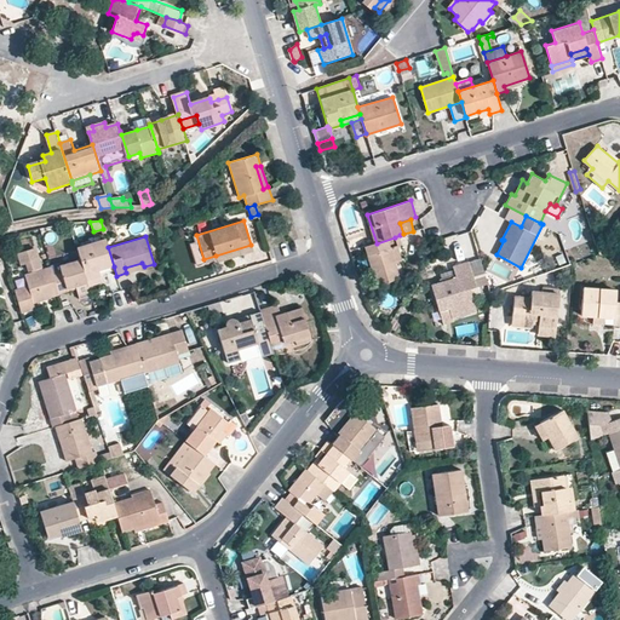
[(80,259),(86,282),(87,285),(102,281),(99,271),(114,267),(108,247),(105,237),(76,246),(80,259)]
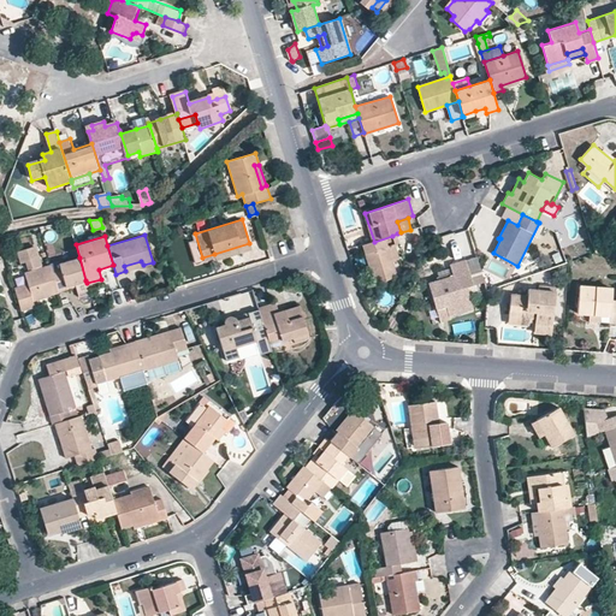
[(397,277),(392,260),(388,246),(395,243),(392,236),(374,242),(363,244),(375,284),(397,277)]
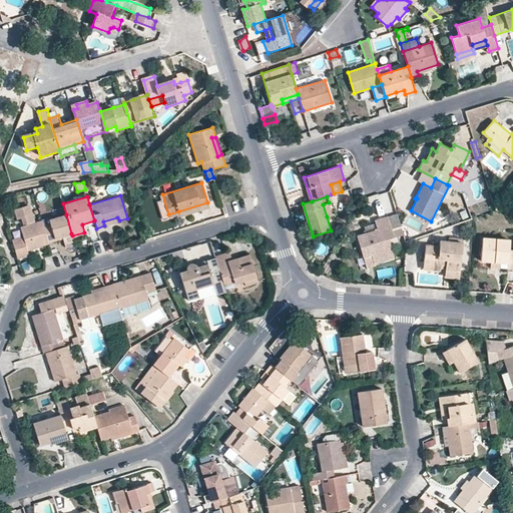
[(208,206),(207,202),(178,211),(180,215),(208,206)]
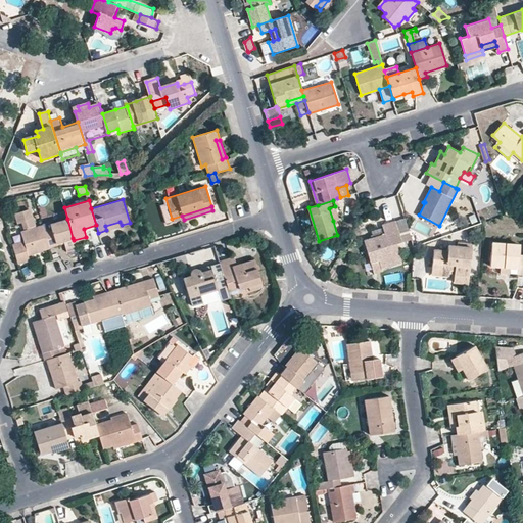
[(339,219),(335,206),(329,208),(333,221),(339,219)]
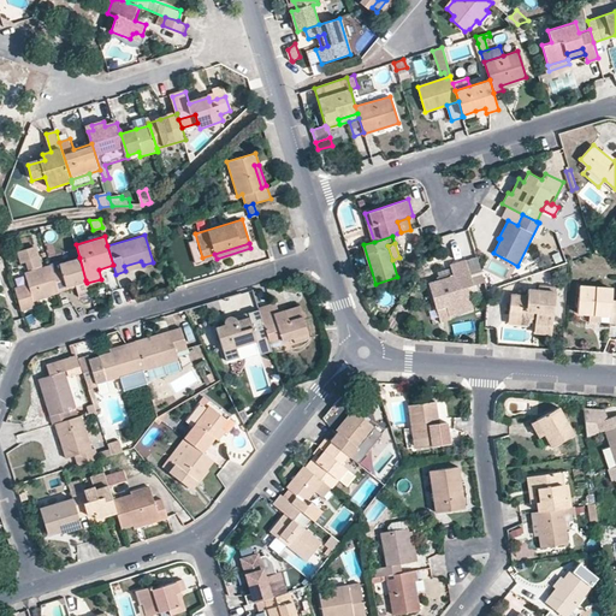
[(33,300),(59,291),(53,272),(51,265),(41,267),(35,247),(18,252),(21,262),(25,261),(28,268),(30,267),(31,271),(24,273),(28,284),(15,288),(22,311),(34,306),(33,300)]
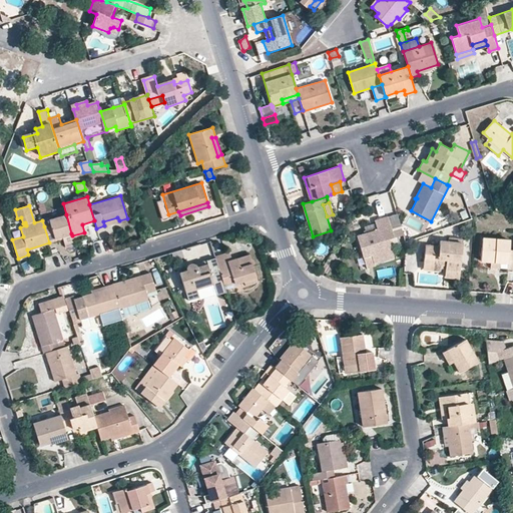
[(398,212),(388,216),(395,238),(405,234),(398,212)]
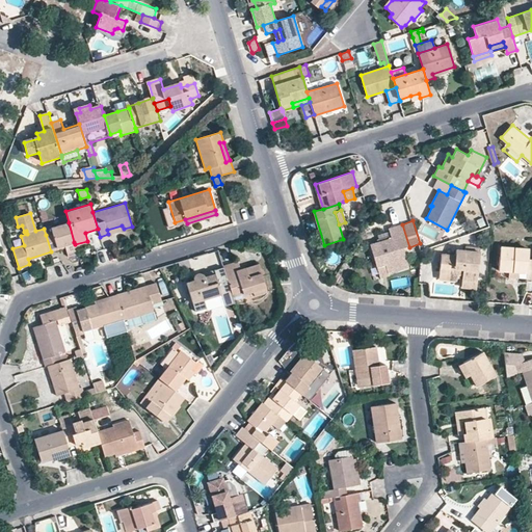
[(68,256),(78,253),(75,244),(74,242),(69,222),(50,228),(52,234),(46,235),(51,251),(57,249),(56,247),(64,244),(65,247),(68,256)]
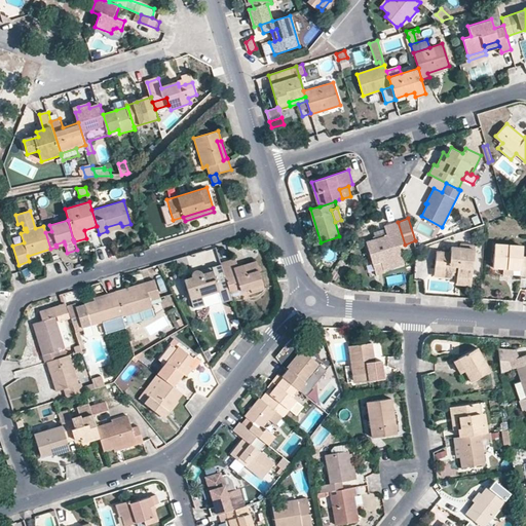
[(405,245),(398,222),(384,226),(387,235),(367,241),(374,264),(381,261),(384,270),(405,264),(400,247),(405,245)]
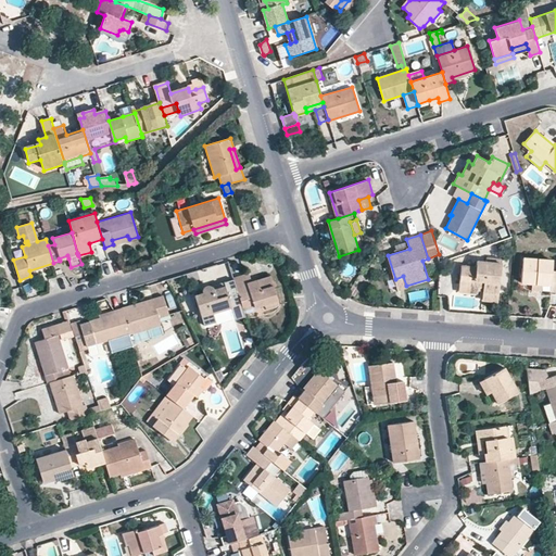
[(113,244),(129,239),(127,236),(112,240),(113,244)]
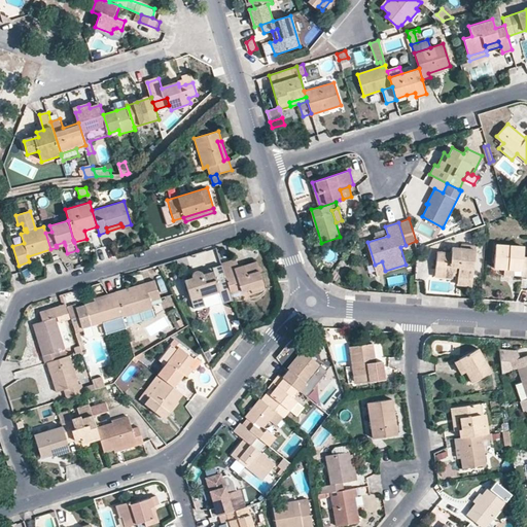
[(437,252),(435,272),(453,273),(458,274),(458,277),(473,278),(476,246),(452,245),(452,253),(437,252)]
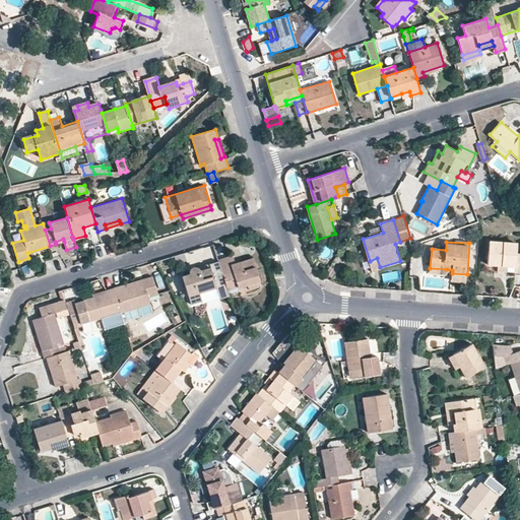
[(516,272),(519,272),(519,254),(517,254),(518,244),(490,242),(489,264),(516,266),(516,272)]
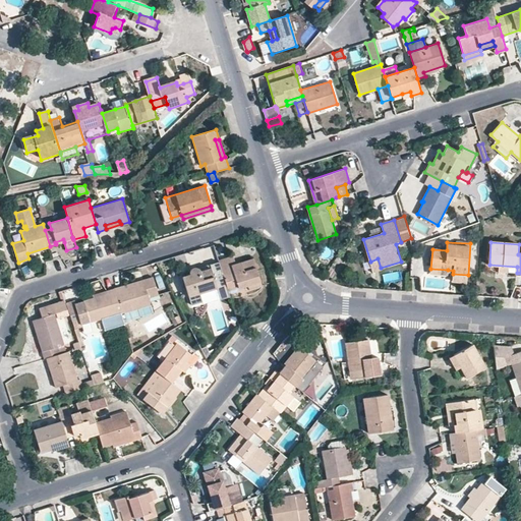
[(219,261),(219,262),(227,284),(228,290),(247,285),(249,289),(262,286),(252,258),(234,265),(232,256),(219,261)]
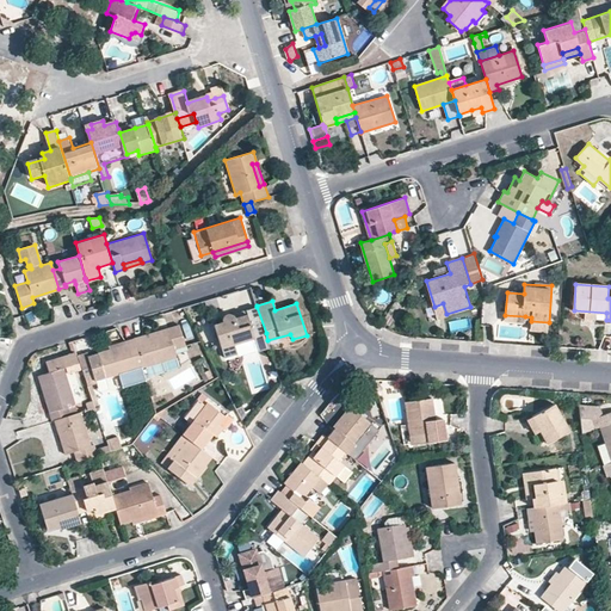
[(437,316),(446,314),(443,303),(434,307),(437,316)]
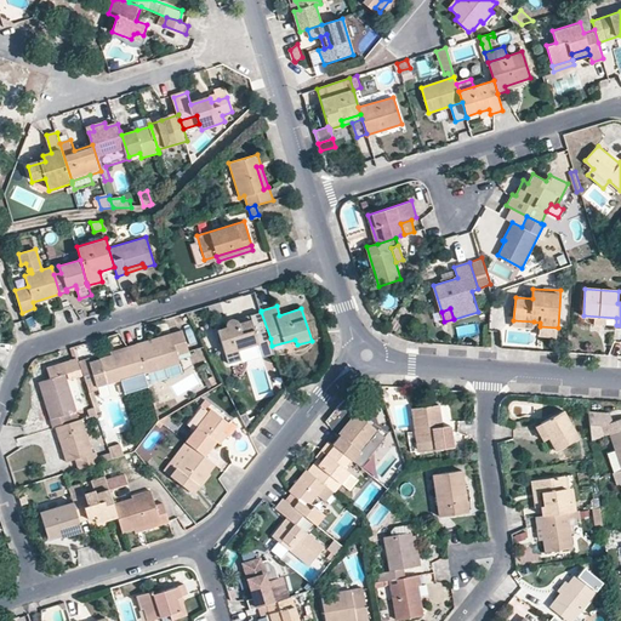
[(271,339),(261,312),(250,315),(251,319),(239,323),(238,320),(238,319),(237,318),(234,318),(233,318),(232,318),(229,318),(228,319),(227,320),(226,322),(224,324),(226,326),(218,329),(224,352),(250,345),(252,352),(261,349),(258,342),(271,339)]
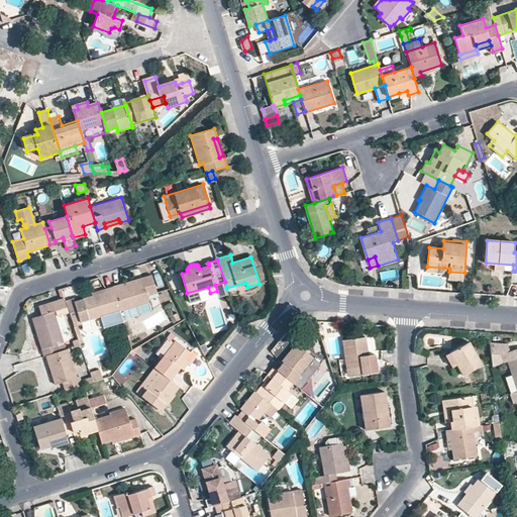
[(463,281),(464,273),(449,272),(448,280),(463,281)]
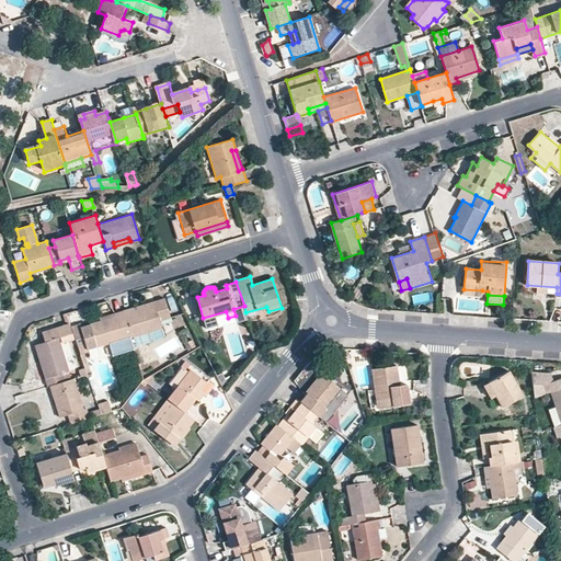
[(123,310),(130,335),(162,327),(160,320),(171,317),(164,298),(123,310)]
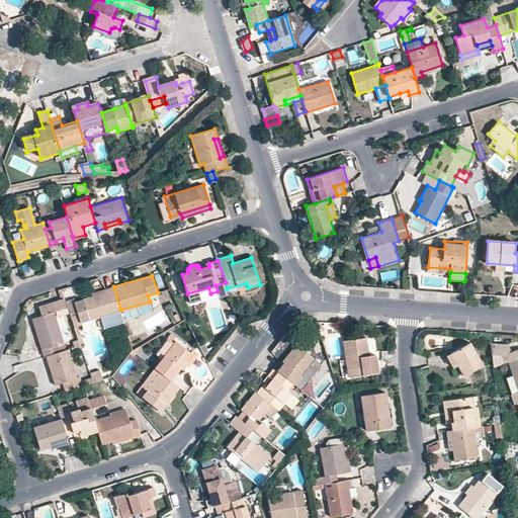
[(100,317),(120,310),(113,286),(105,289),(106,292),(94,295),(76,301),(75,297),(66,300),(67,307),(74,327),(78,326),(81,324),(81,322),(100,317)]
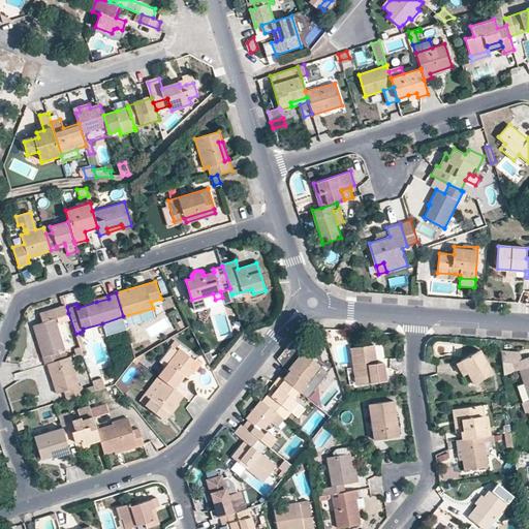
[(193,306),(215,300),(213,293),(191,300),(193,306)]
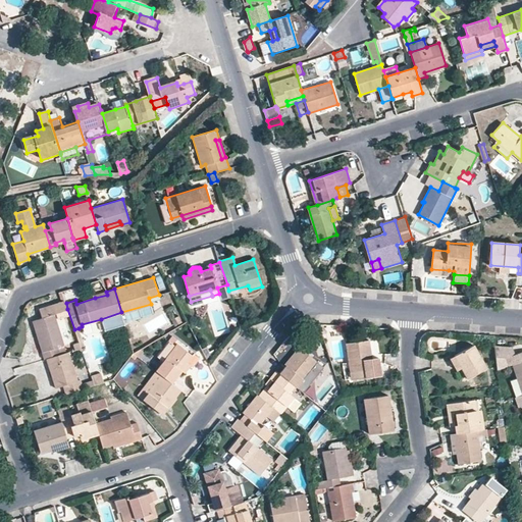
[(47,358),(65,352),(63,345),(56,320),(54,314),(67,309),(66,303),(64,300),(38,308),(41,318),(33,320),(45,359),(47,358)]
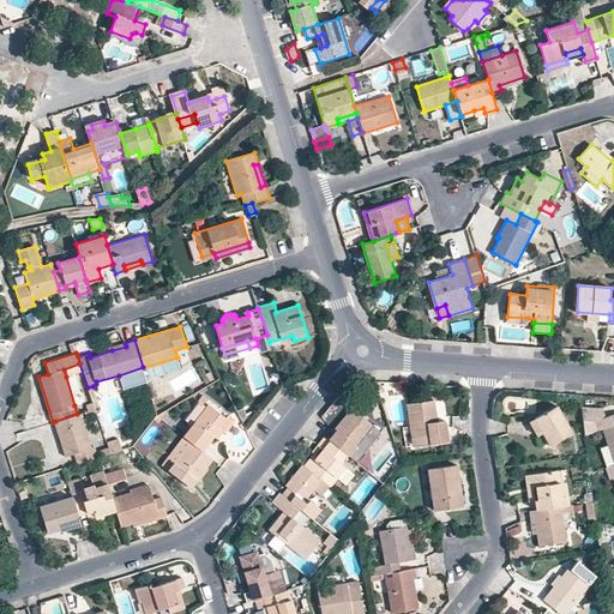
[(143,367),(119,375),(122,389),(148,381),(143,367)]
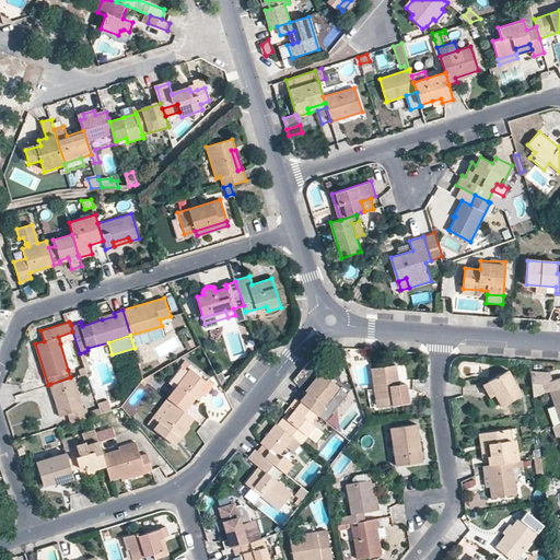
[(60,343),(68,370),(78,368),(70,341),(60,343)]
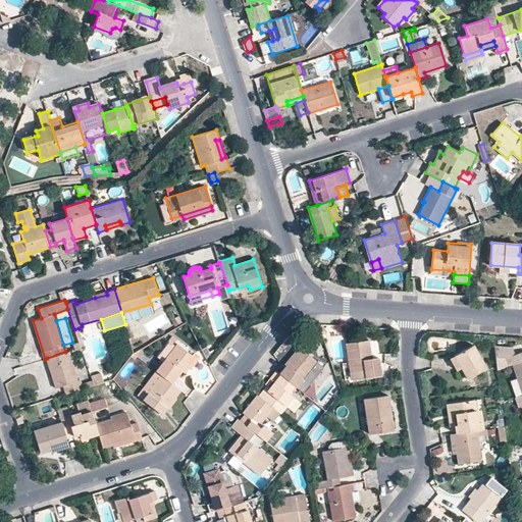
[(372,358),(370,340),(347,343),(349,360),(351,360),(354,379),(382,375),(379,358),(372,358)]
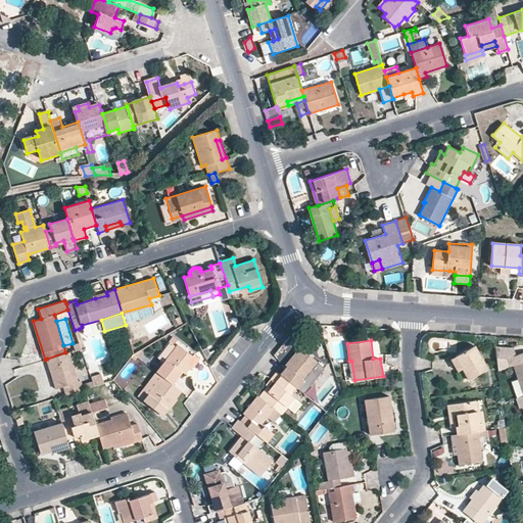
[(157,358),(163,363),(176,347),(170,342),(157,358)]
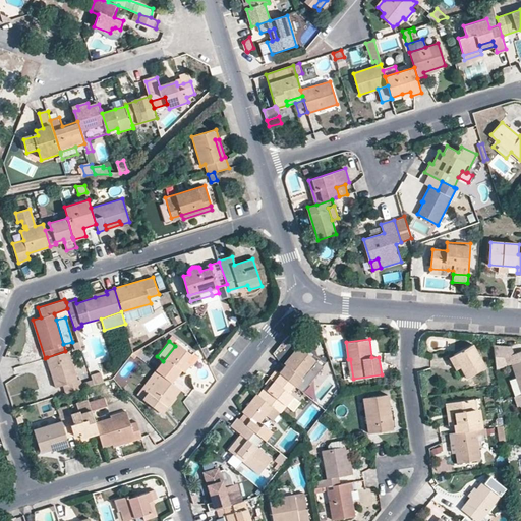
[(156,369),(162,374),(172,383),(182,369),(180,368),(187,360),(191,354),(177,343),(175,346),(163,361),(156,369)]
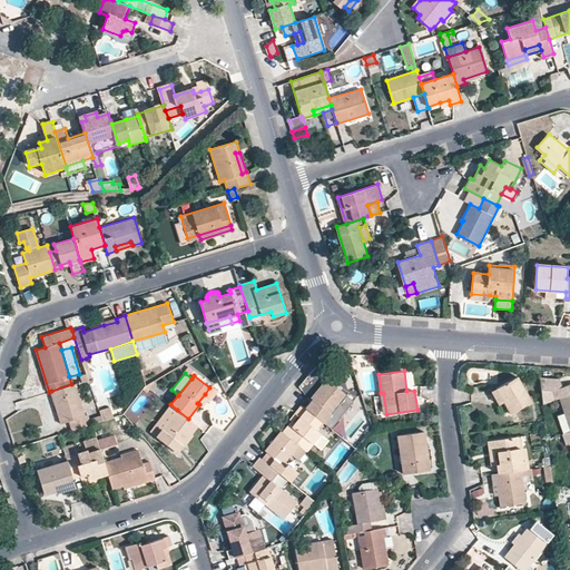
[(517,376),(497,387),(504,402),(511,413),(531,402),(517,376)]
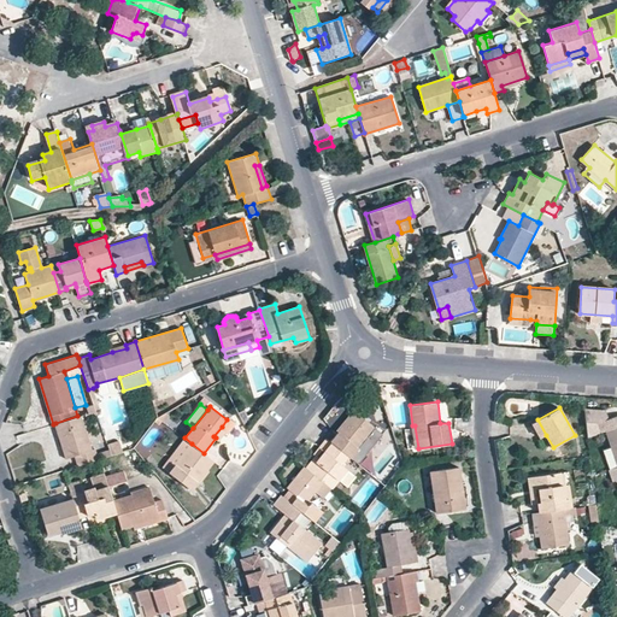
[(348,456),(351,458),(358,464),(383,434),(353,410),(347,417),(348,419),(330,441),(348,456)]
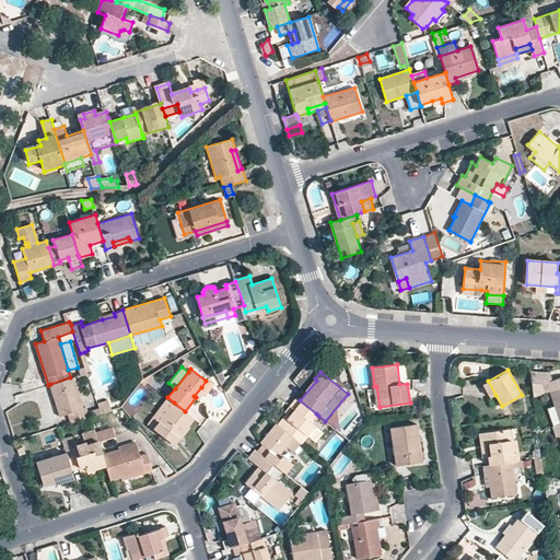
[(73,377),(70,377),(50,384),(60,416),(69,413),(71,422),(90,417),(88,411),(86,408),(83,409),(73,377)]
